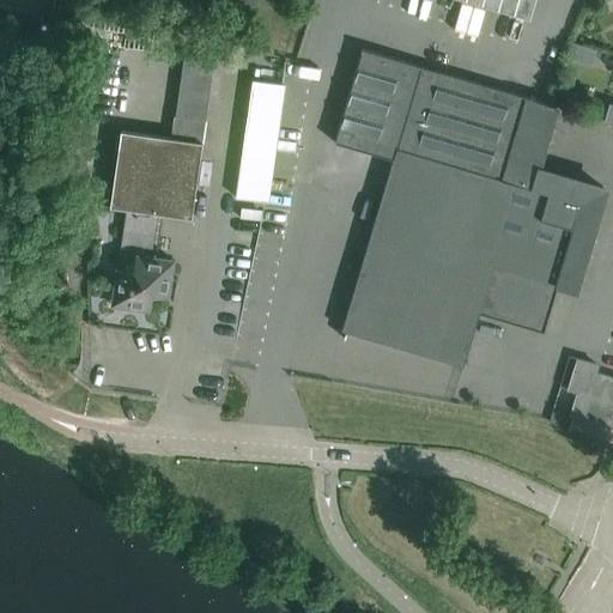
[(497,10),(499,0),(483,0),(481,5),(497,10)]
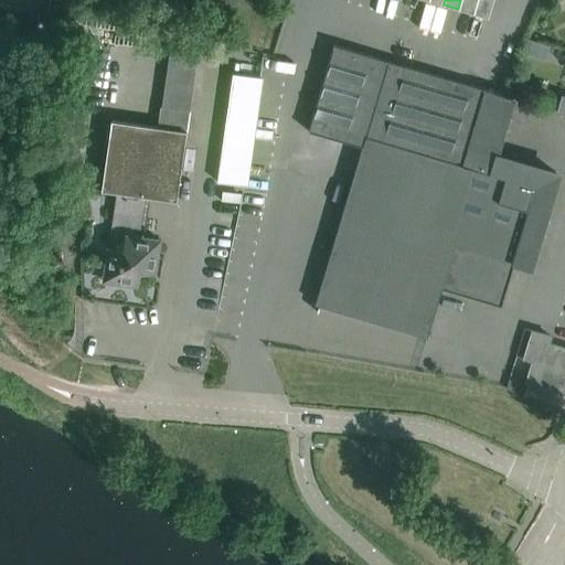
[(473,13),(477,0),(460,0),(458,9),(473,13)]
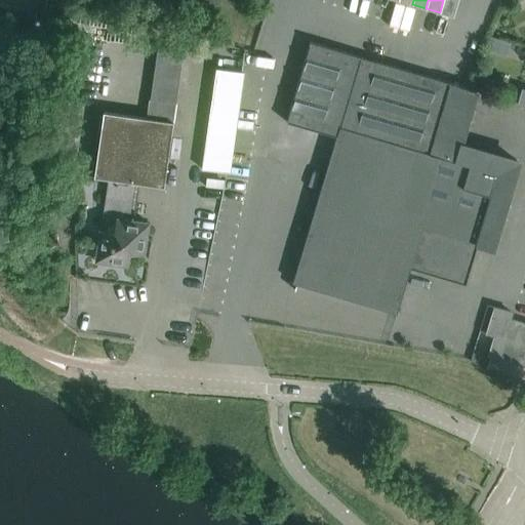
[(458,0),(443,0),(440,12),(453,16),(458,0)]
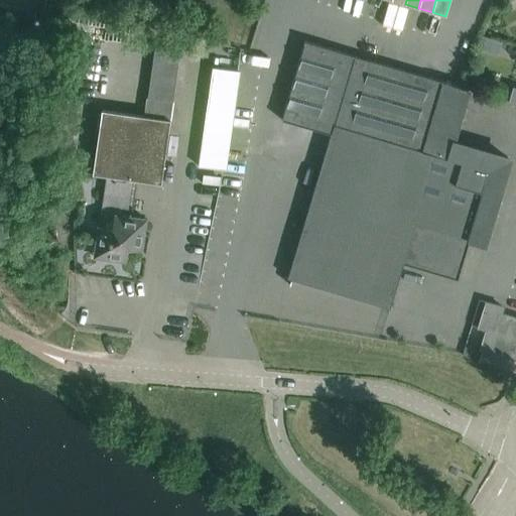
[(304,40),(281,119),(331,133),(287,277),(390,307),(403,262),(457,277),(469,238),(484,242),(493,211),(509,157),(452,141),(468,89),(304,40)]
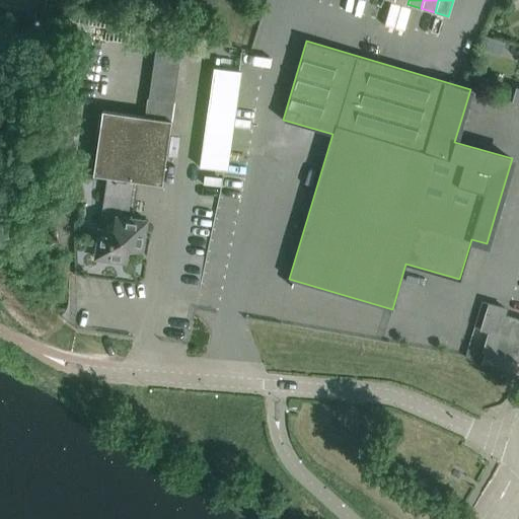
[(162,183),(171,119),(179,61),(154,57),(146,116),(102,109),(93,174),(106,176),(96,245),(108,247),(107,260),(126,263),(128,247),(142,249),(146,219),(132,217),(137,179),(162,183)]
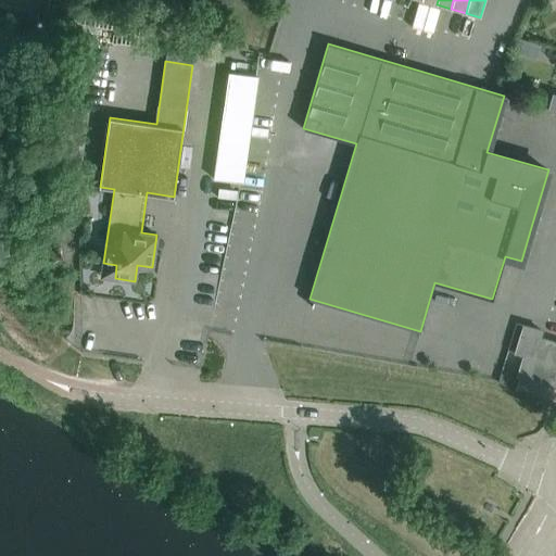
[(228,72),(214,178),(241,181),(255,75),(228,72)]
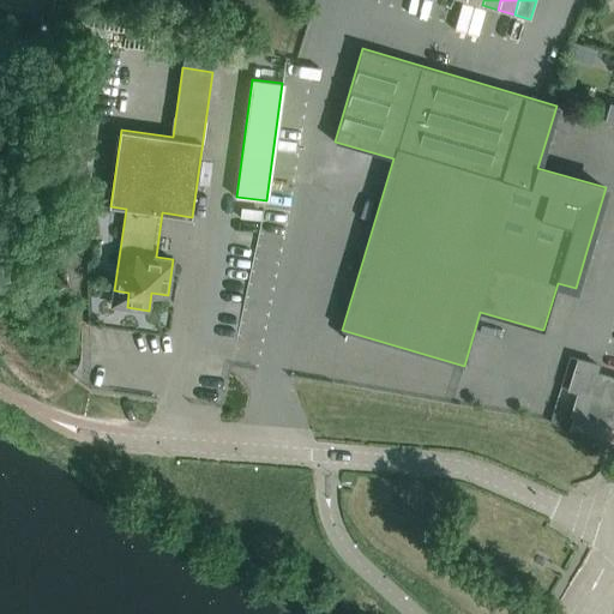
[(571,86),(558,92),(565,108),(578,102),(571,86)]
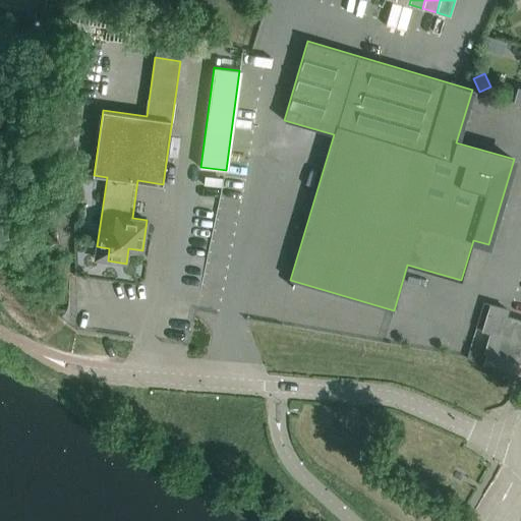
[(483,302),(476,328),(483,330),(490,332),(485,351),(520,362),(520,361),(520,320),(513,317),(515,311),(490,304),(483,302)]
